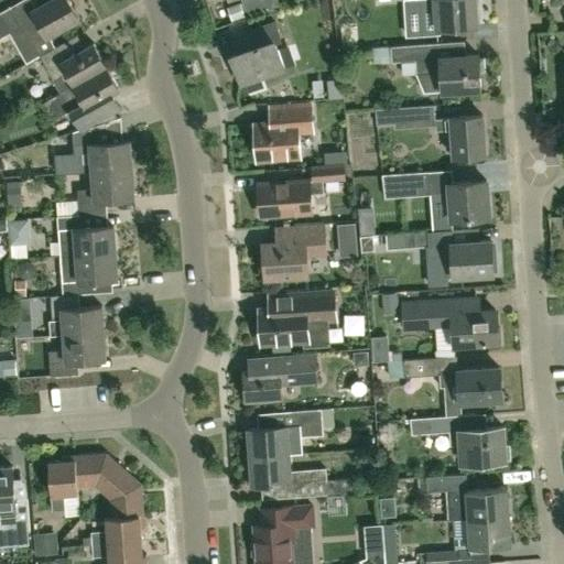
[(20,0),(0,11),(0,38),(22,25),(33,44),(80,18),(69,0),(20,0)]
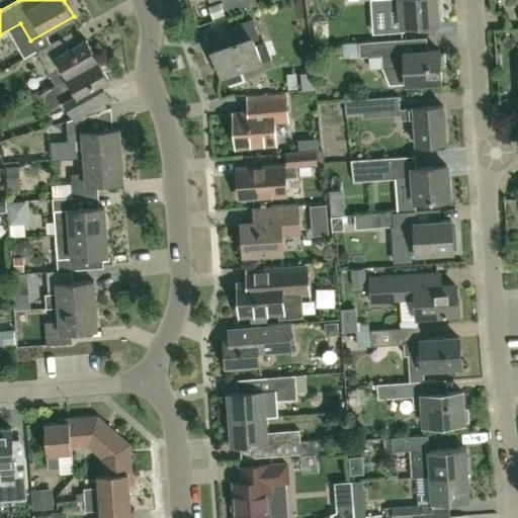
[(385,0),(386,11),(400,10),(402,25),(437,22),(435,0),(385,0)]
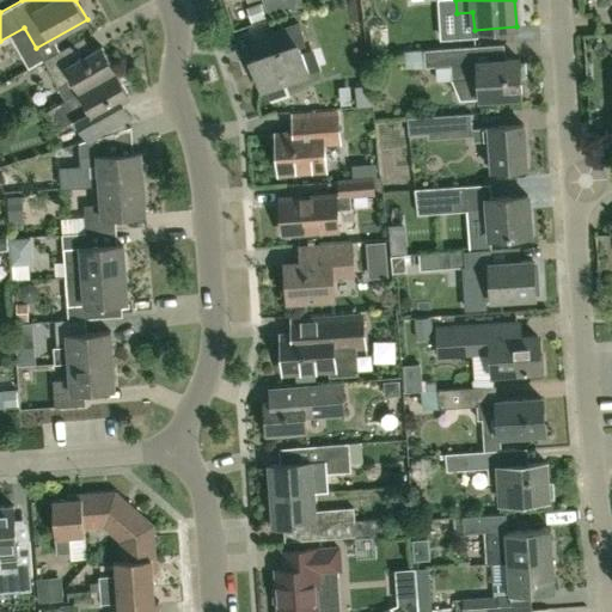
[(299,43),(306,41),(300,24),(252,40),(258,55),(251,57),(262,90),(310,74),(299,43)]
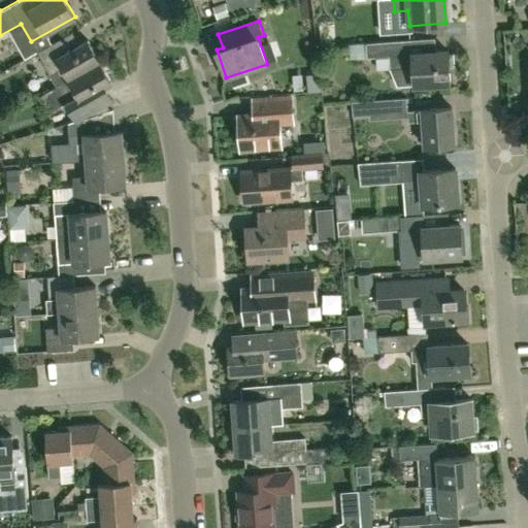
[(57,86),(70,77),(100,61),(89,39),(64,54),(57,41),(37,52),(51,73),(57,86)]
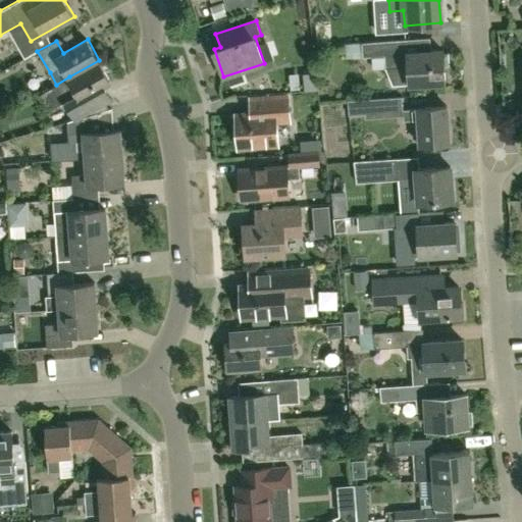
[(408,66),(409,84),(409,85),(445,82),(444,68),(449,68),(448,53),(442,53),(442,51),(431,51),(407,53),(406,40),(361,43),(362,54),(362,57),(372,57),(383,56),(384,68),(385,68),(408,66)]
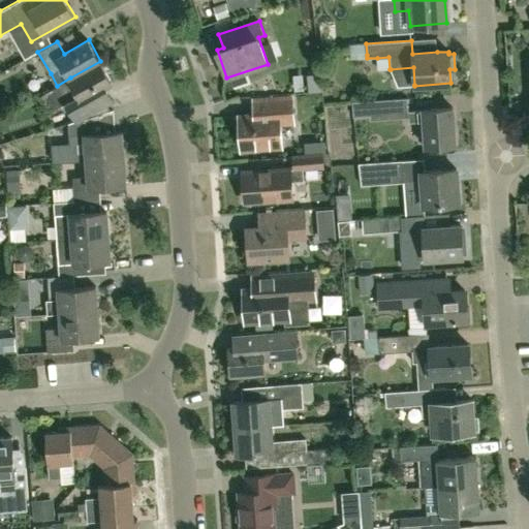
[(270,61),(282,58),(278,44),(267,48),(270,61)]
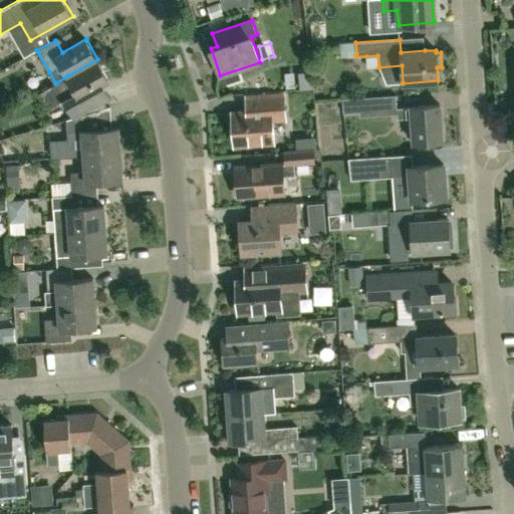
[(109,80),(97,59),(68,75),(55,83),(74,116),(93,106),(86,93),(109,80)]
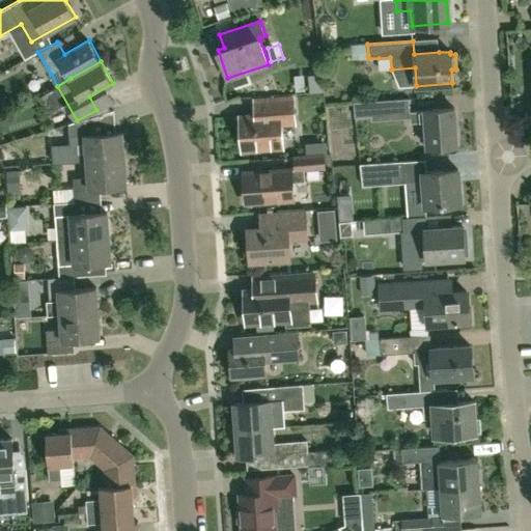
[(310,79),(313,95),(325,94),(323,77),(310,79)]
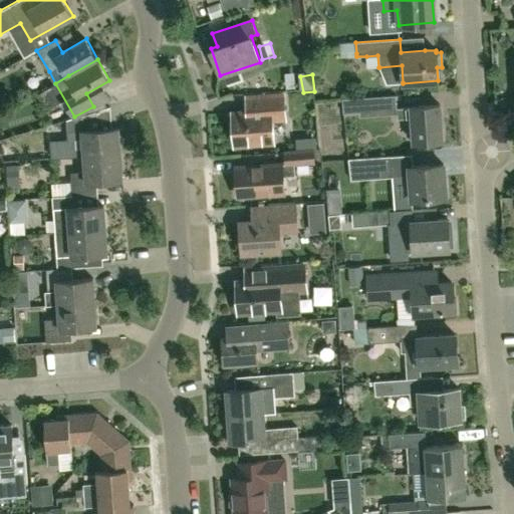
[(246,97),(247,111),(232,112),(235,145),(274,142),(272,119),(285,118),(284,94),(246,97)]
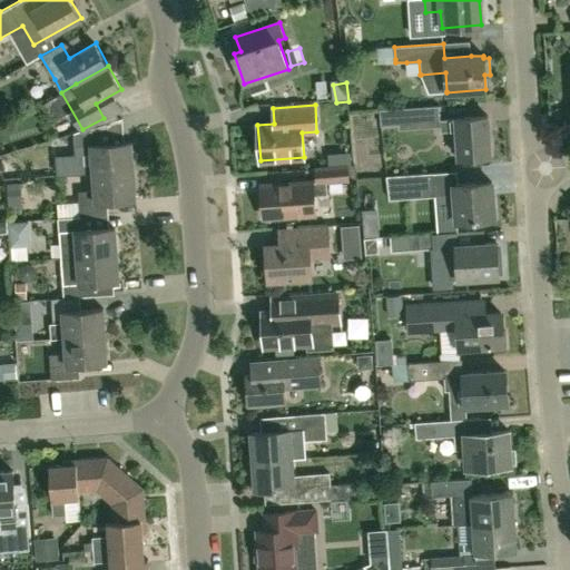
[(457,130),(458,139),(453,140),(450,145),(451,150),(453,154),(457,155),(459,155),(459,157),(490,156),(487,116),(455,118),(440,119),(439,106),(380,110),(381,125),(397,124),(399,130),(440,127),(440,133),(457,130)]
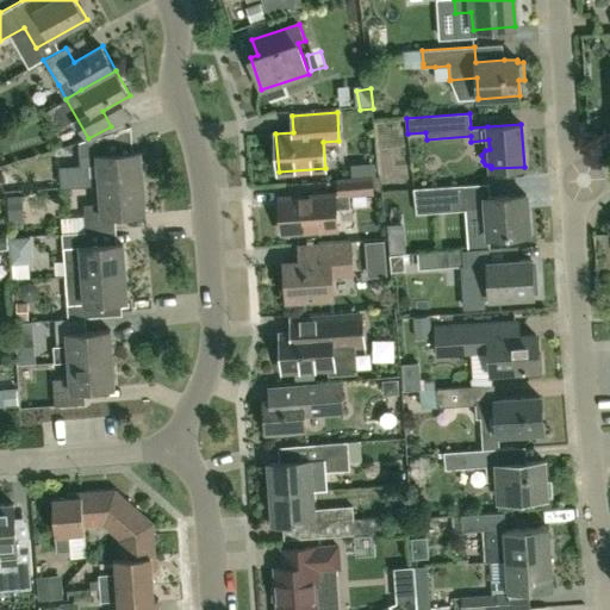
[(100,185),(143,181),(141,151),(111,153),(110,132),(80,142),(82,168),(99,167),(100,185)]
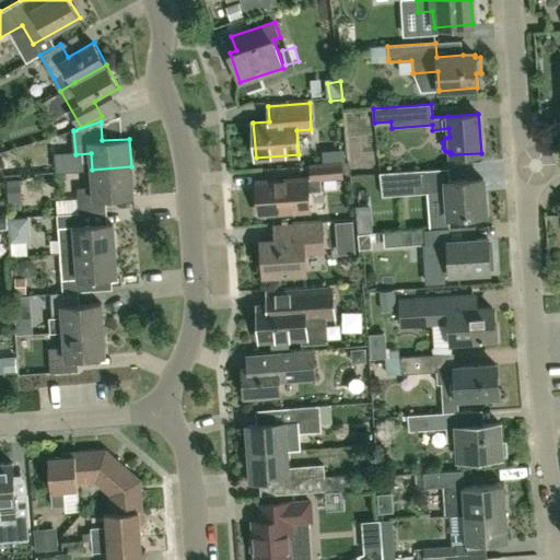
[(342,177),(342,176),(349,176),(348,163),(341,163),(311,165),(312,178),(307,179),(307,178),(257,182),(259,213),(310,210),(308,191),(322,191),(321,178),(342,177)]
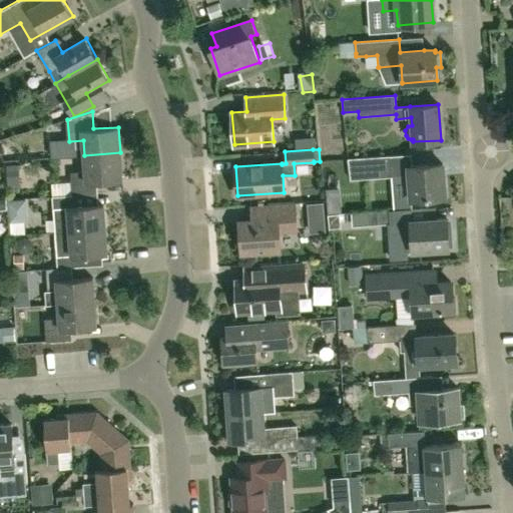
[(120,152),(84,155),(85,171),(71,172),(73,194),(98,192),(97,180),(122,178),(120,152)]
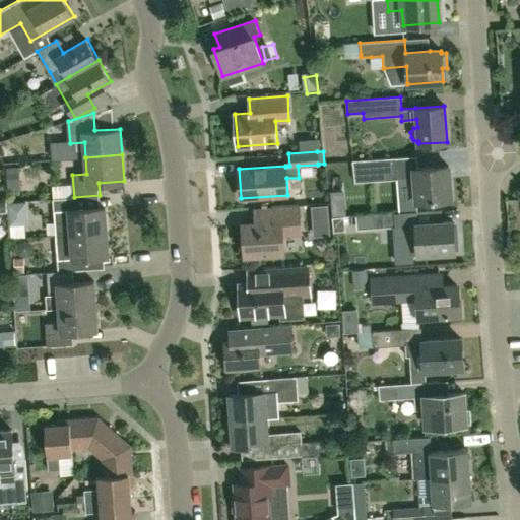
[(413,170),(401,171),(400,157),(352,160),(355,182),(396,179),(396,187),(414,185),(415,202),(450,199),(448,167),(413,169),(413,170)]
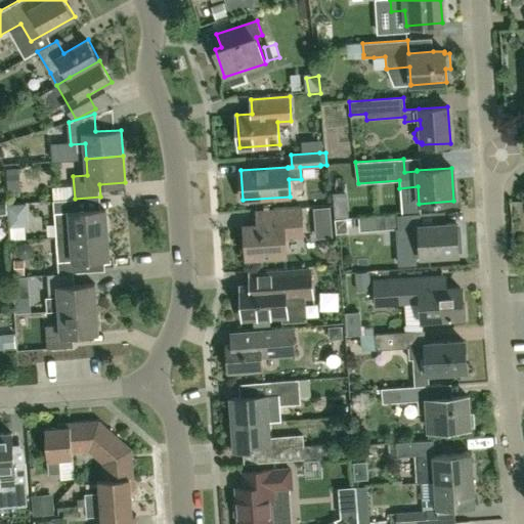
[(56,236),(107,232),(106,209),(80,211),(79,199),(54,201),(56,236)]
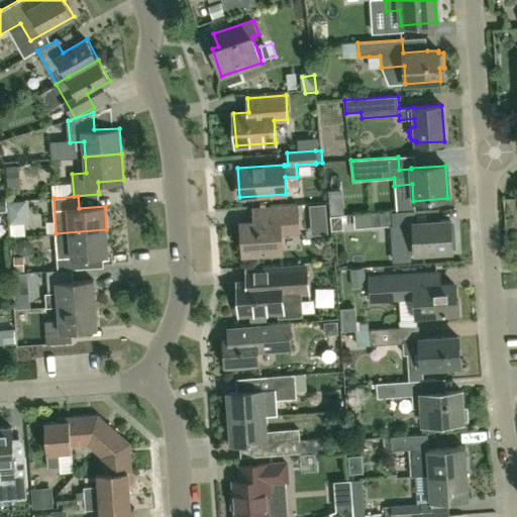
[(281,234),(299,233),(297,204),(252,207),(253,222),(241,223),(243,253),(283,250),(281,234)]
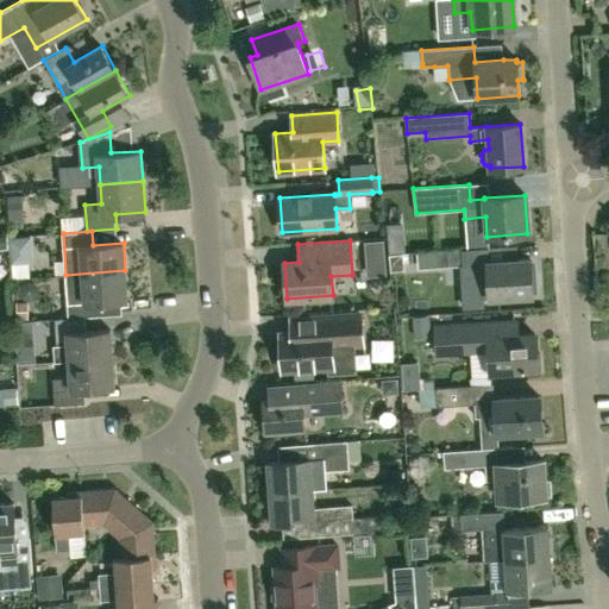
[(14,281),(35,281),(35,244),(7,244),(7,263),(14,263),(14,281)]
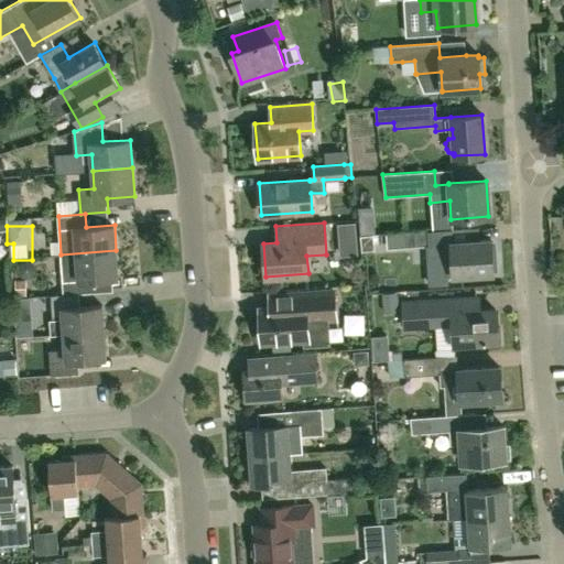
[(427,259),(453,257),(454,277),(492,274),(492,271),(497,271),(496,255),(491,255),(491,242),(491,241),(491,240),(477,241),(452,242),(452,245),(442,245),(441,229),(433,230),(405,232),(407,247),(426,246),(427,259)]
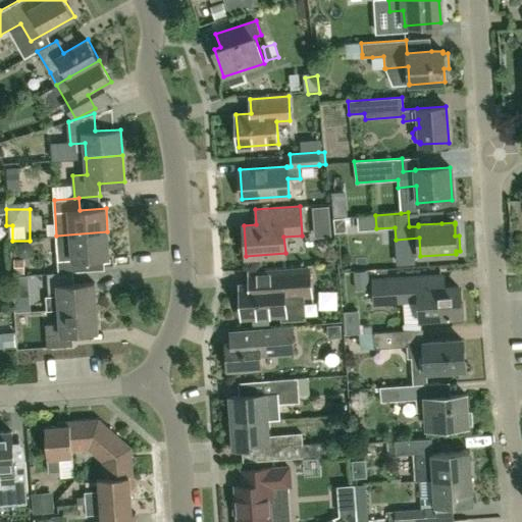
[(56,236),(57,250),(59,272),(85,270),(84,259),(109,257),(107,231),(56,236)]
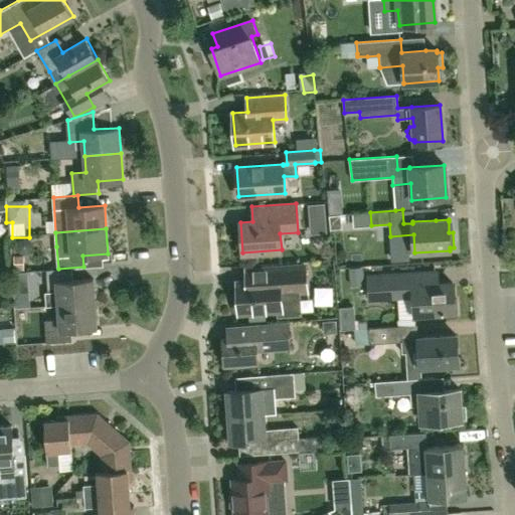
[(244,270),(245,282),(237,282),(239,312),(282,310),(281,293),(307,291),(305,266),(244,270)]
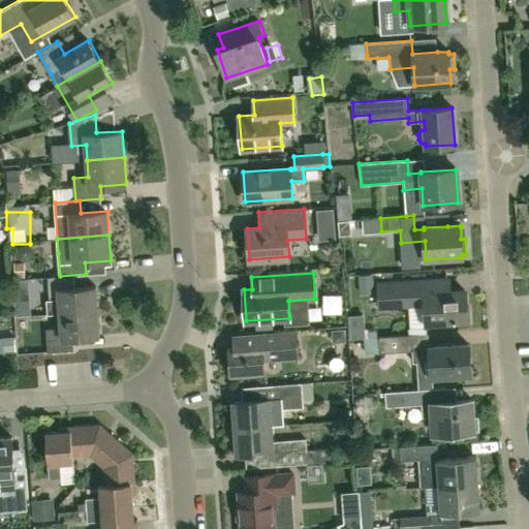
[(48,313),(97,310),(96,286),(74,287),(74,275),(49,277),(50,300),(48,304),(48,313)]
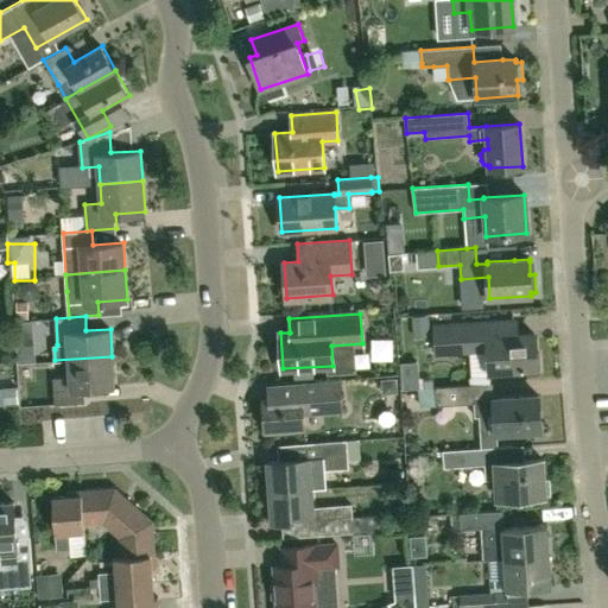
[(491,372),(537,368),(534,334),(515,335),(514,321),(435,327),(437,353),(488,349),(491,372)]
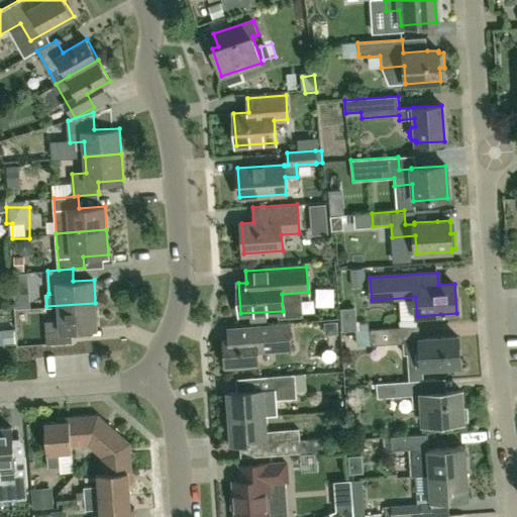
[(95,303),(46,306),(47,308),(60,307),(61,320),(45,321),(47,342),(72,341),(72,330),(97,328),(95,303)]
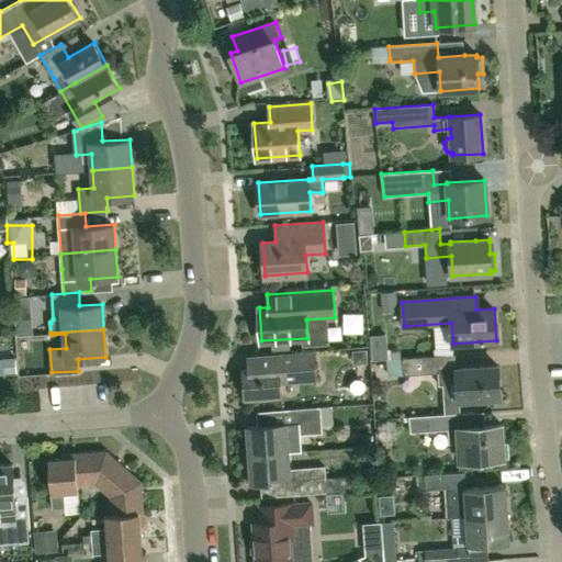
[(247,356),(248,370),(244,370),(246,397),(282,395),(281,381),(317,379),(315,350),(247,356)]
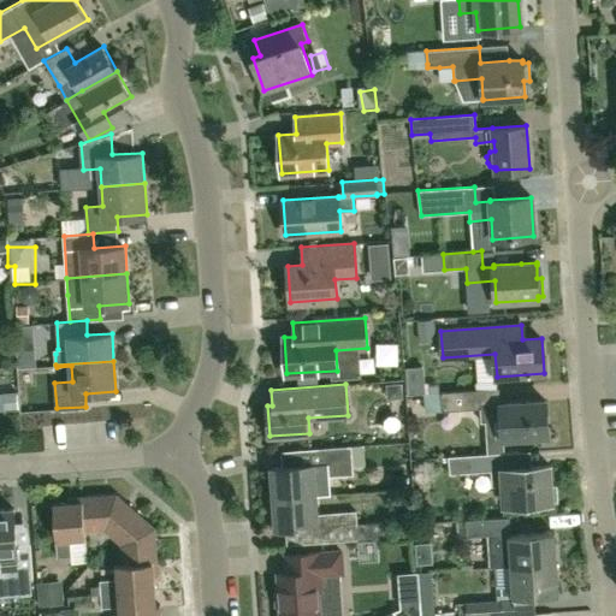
[(473,409),(472,390),(425,394),(426,412),(442,410),(443,412),(473,409)]
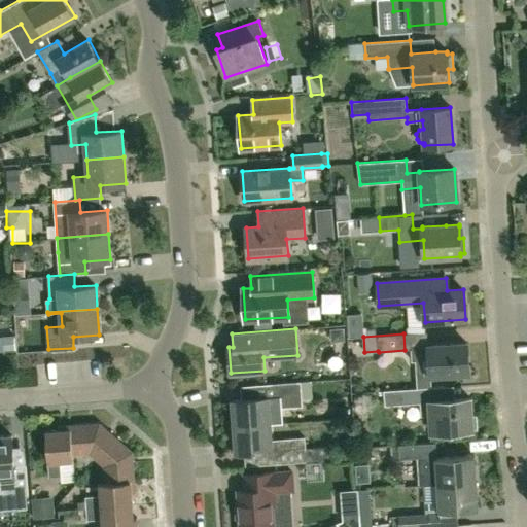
[(19,341),(3,342),(4,353),(20,352),(19,341)]
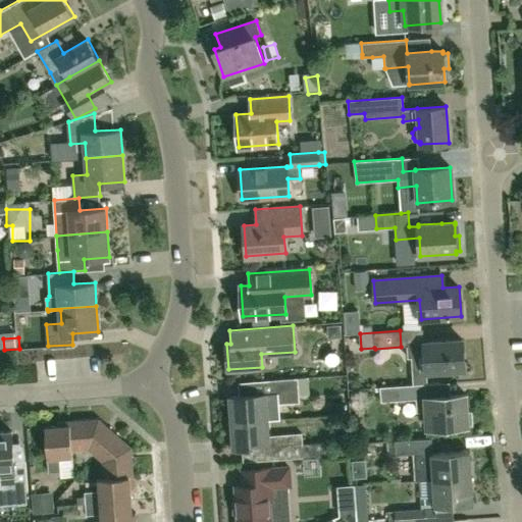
[(407,344),(407,346),(408,358),(425,357),(425,371),(464,369),(463,340),(407,344)]
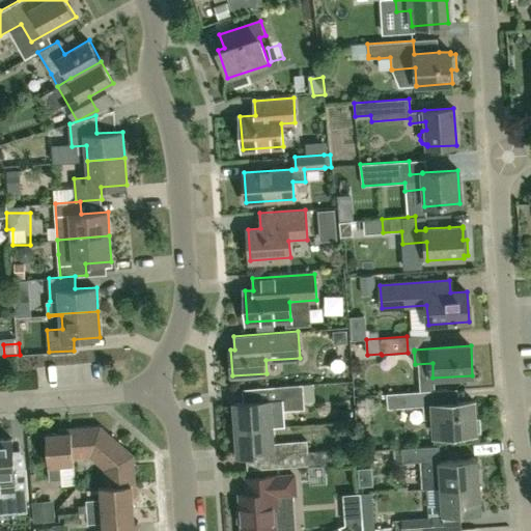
[(305,410),(304,402),(315,401),(313,384),(266,387),(267,400),(233,403),(235,430),(273,427),(272,412),(305,410)]
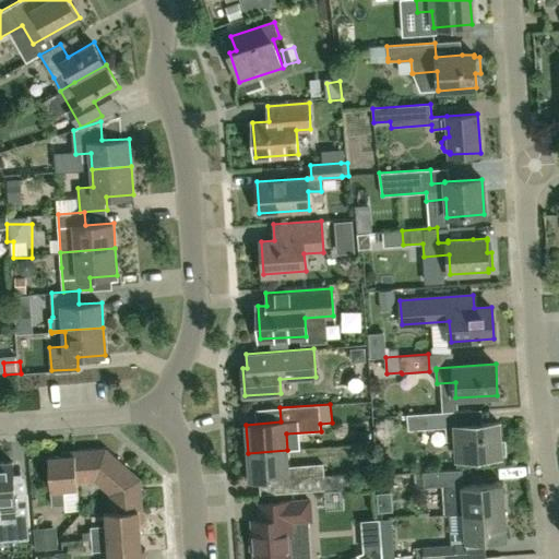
[(447,426),(445,413),(407,415),(408,430),(445,428),(447,441),(456,440),(458,459),(501,456),(499,423),(447,426)]
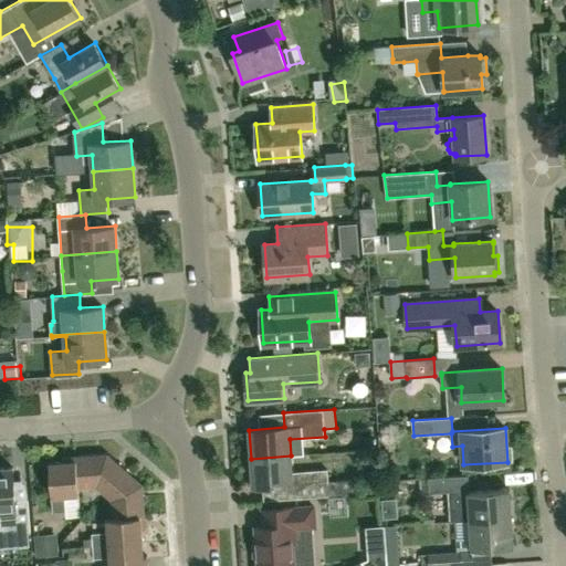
[(108,489),(125,470),(107,454),(76,457),(79,488),(104,485),(108,489)]
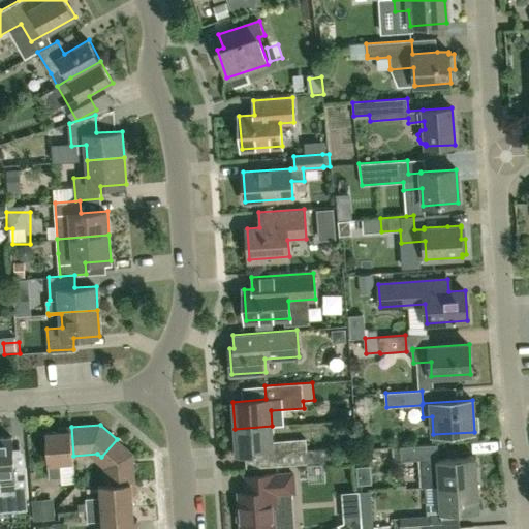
[(329,447),(307,449),(306,439),(273,441),(272,426),(235,429),(237,455),(270,453),(271,466),(308,464),(308,463),(330,461),(329,447)]
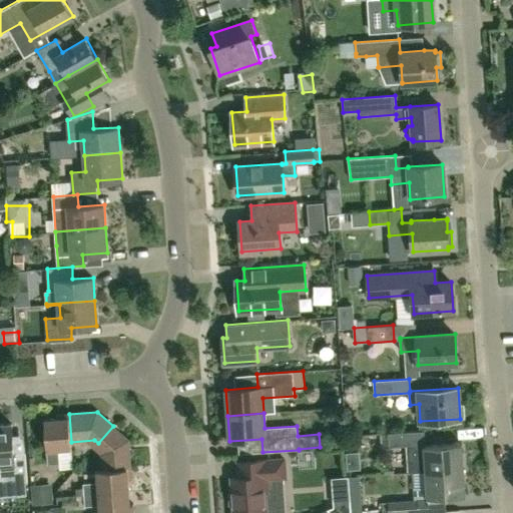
[(71,447),(71,442),(69,414),(57,415),(57,418),(45,419),(48,464),(60,463),(59,448),(71,447)]
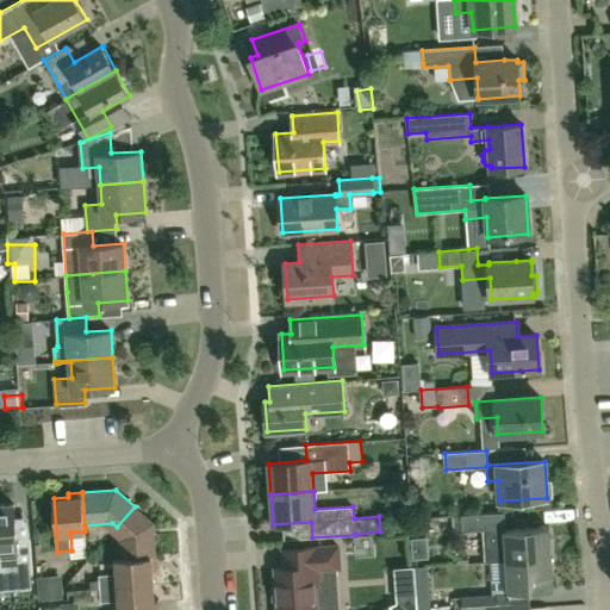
[(14,504),(0,504),(0,576),(31,574),(32,573),(30,539),(17,540),(16,517),(14,504)]
